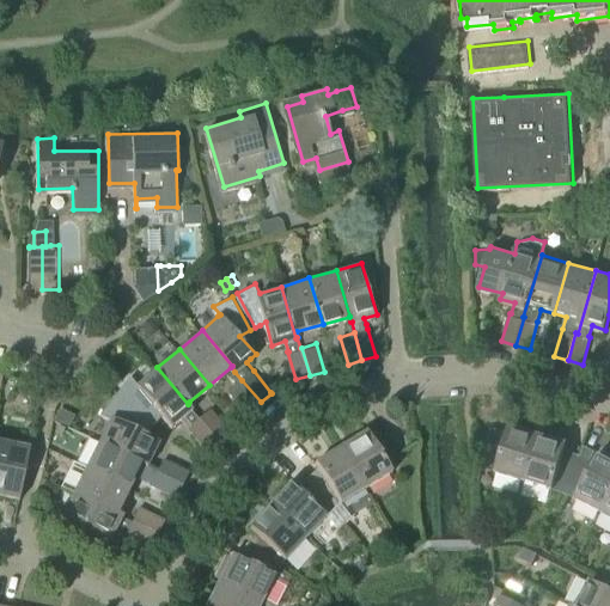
[(132,373),(116,392),(154,423),(163,412),(172,424),(182,416),(189,424),(208,447),(219,438),(201,415),(189,402),(188,404),(157,367),(139,381),(132,373)]
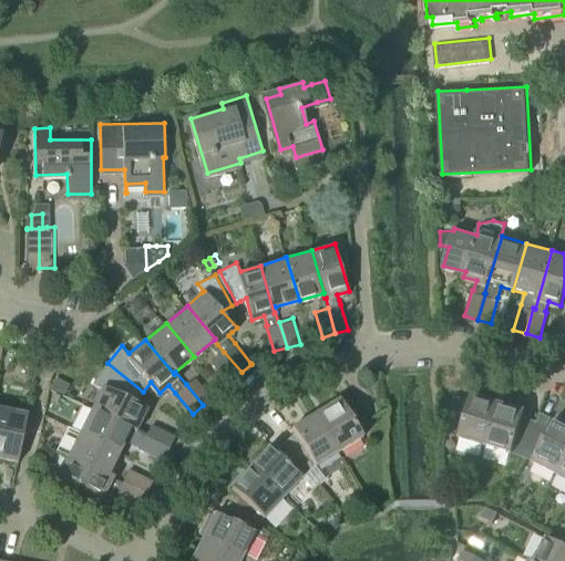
[(242,372),(224,352),(214,361),(230,381),(242,372)]
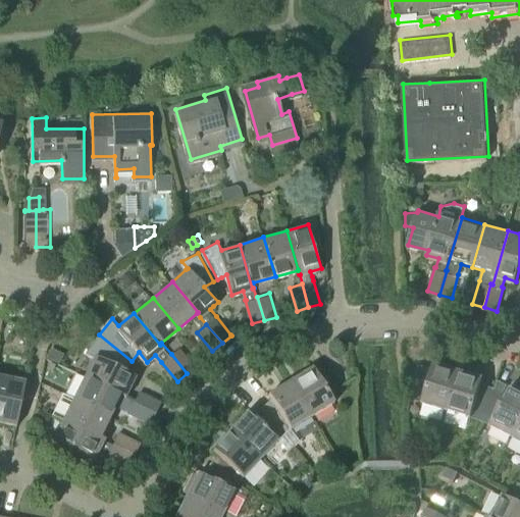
[(99,334),(86,351),(95,356),(87,373),(127,394),(137,374),(125,369),(132,361),(99,334)]
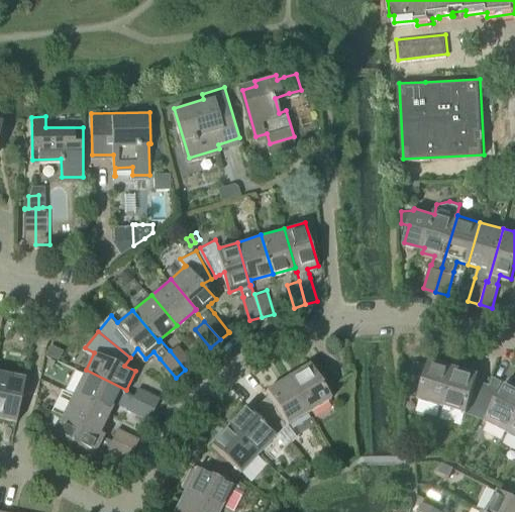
[(179,342),(170,350),(185,370),(194,362),(179,342)]
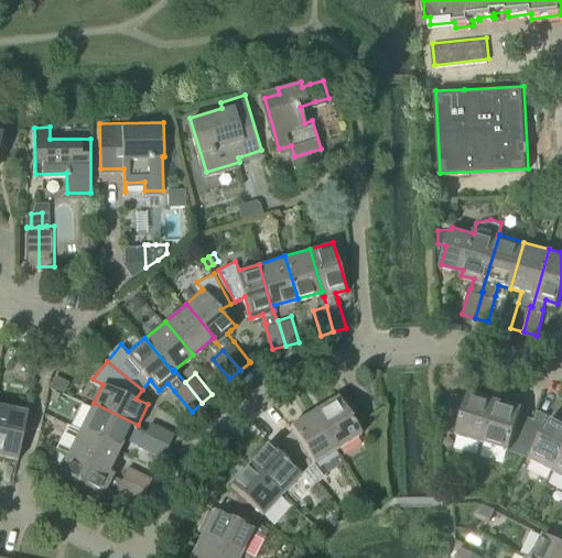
[(484,439),(496,397),(469,390),(468,394),(455,391),(446,418),(460,423),(457,431),(484,439)]
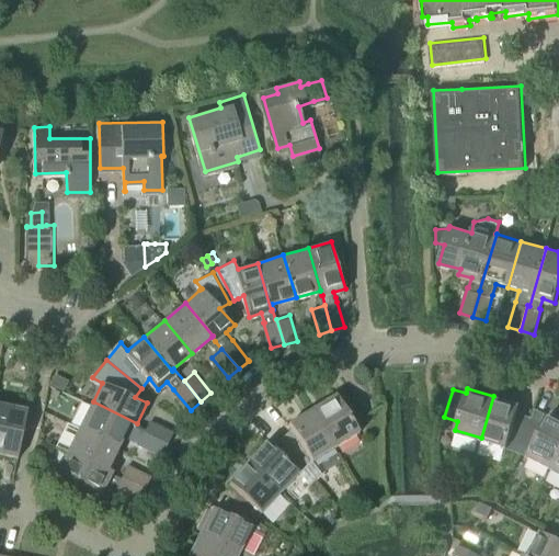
[(314,407),(337,444),(361,430),(355,421),(367,415),(352,389),(340,397),(338,393),(314,407)]
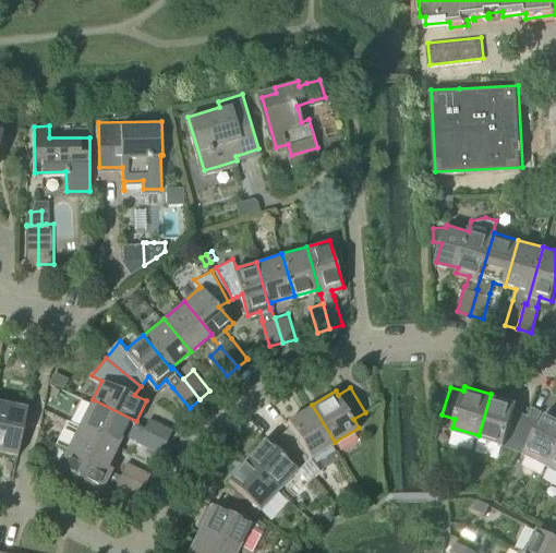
[(518,401),(491,394),(479,435),(505,443),(515,447),(529,411),(516,407),(518,401)]
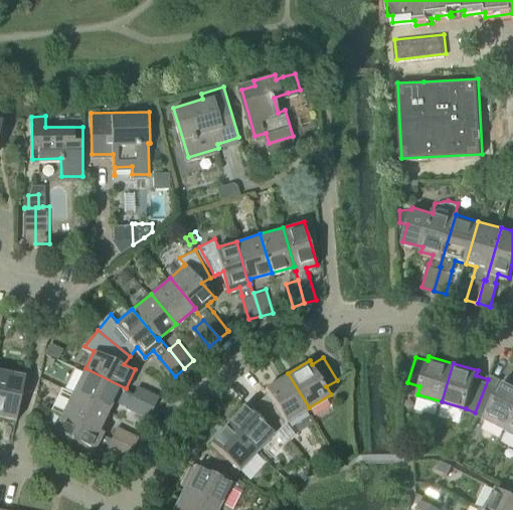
[(0,414),(17,418),(28,367),(13,364),(12,371),(0,368),(0,414)]
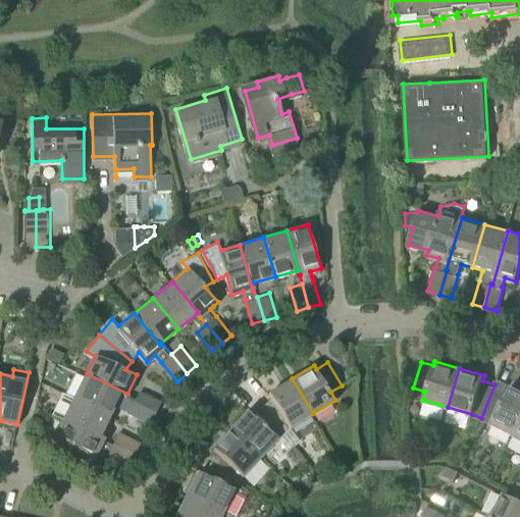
[(87,373),(75,396),(112,414),(122,394),(126,396),(127,394),(87,373)]
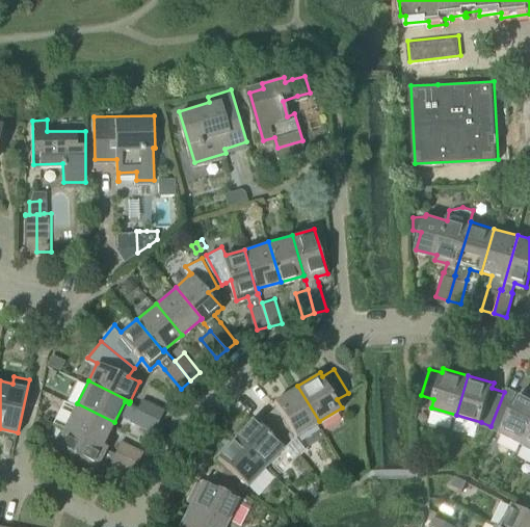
[(277,403),(267,413),(290,440),(297,435),(319,421),(297,386),(275,399),(277,403)]
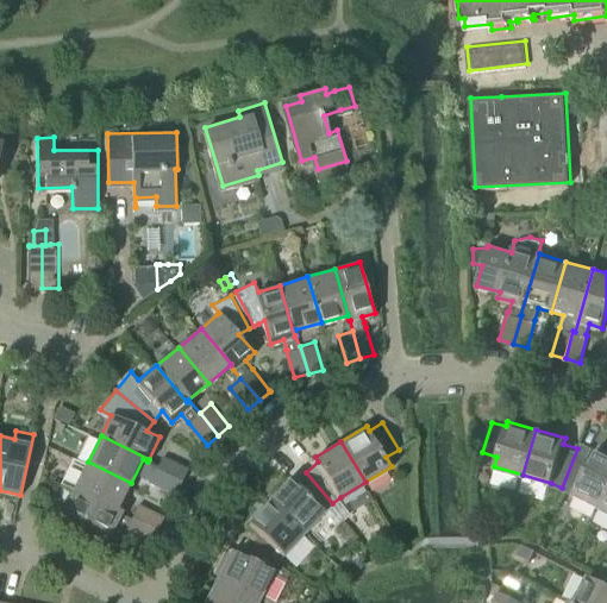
[(592,454),(577,448),(562,488),(573,492),(600,506),(606,492),(606,456),(594,450),(592,454)]
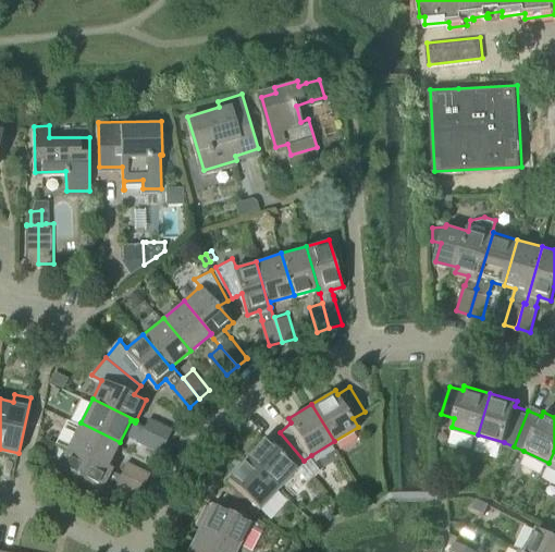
[(144,427),(168,438),(173,427),(150,415),(144,427)]
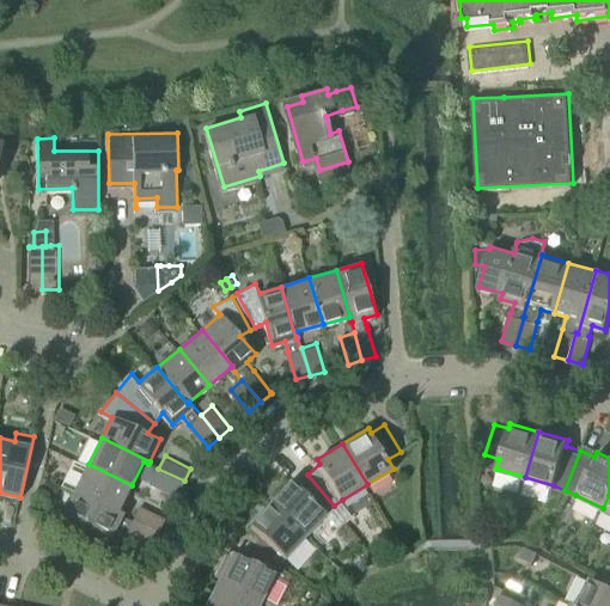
[(132,485),(89,464),(75,489),(119,510),(119,509),(132,485)]
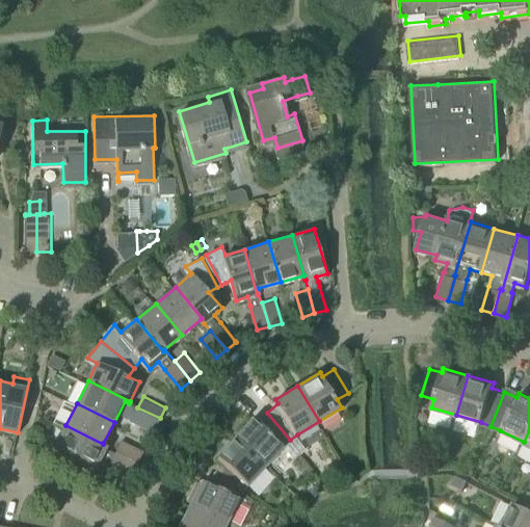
[(160,418),(137,407),(132,419),(154,430),(160,418)]
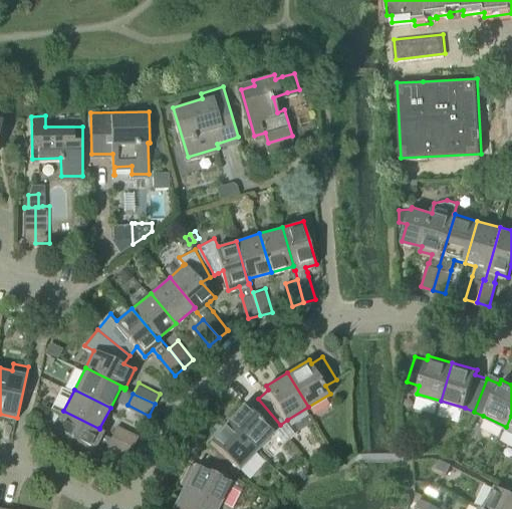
[(280,425),(258,399),(249,407),(245,403),(228,422),(257,449),(274,430),(280,425)]
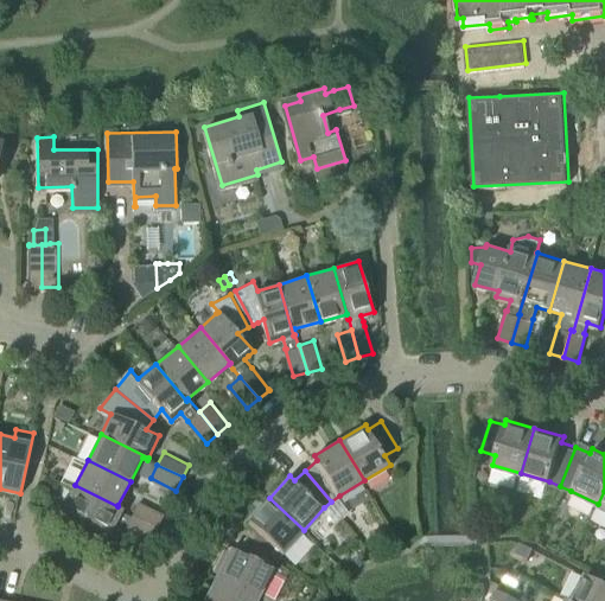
[(53,496),(61,481),(46,474),(39,488),(53,496)]
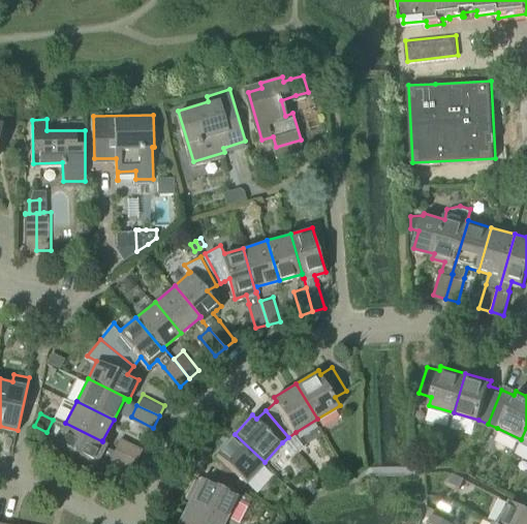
[(102,441),(65,423),(55,443),(97,464),(102,453),(111,457),(111,459),(114,460),(109,471),(127,481),(138,458),(116,447),(116,449),(106,444),(107,442),(102,440),(102,441)]
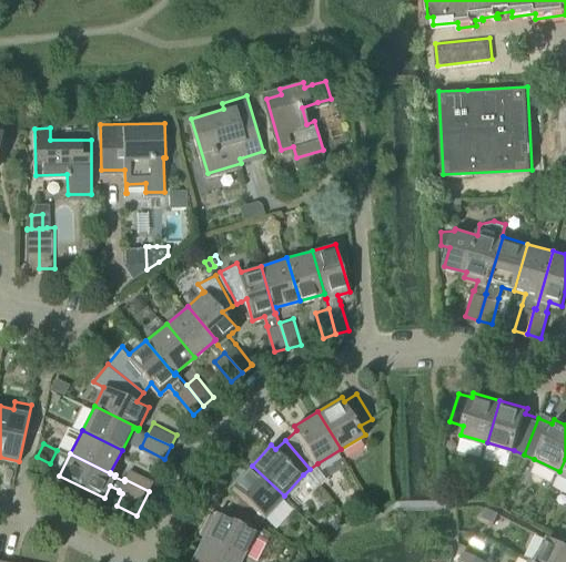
[(236,490),(230,501),(261,523),(265,517),(284,496),(252,466),(233,487),(236,490)]
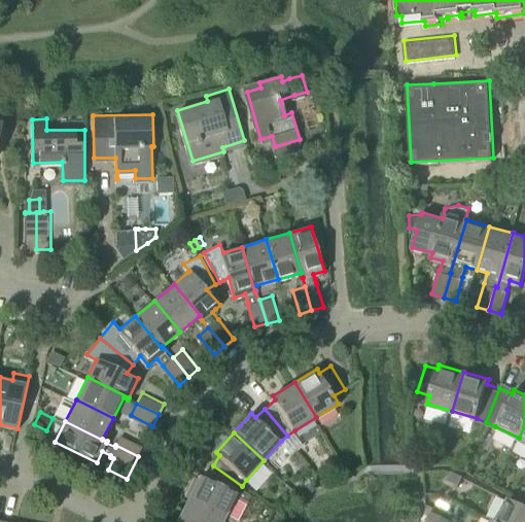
[(115,445),(138,456),(143,445),(121,435),(115,445)]
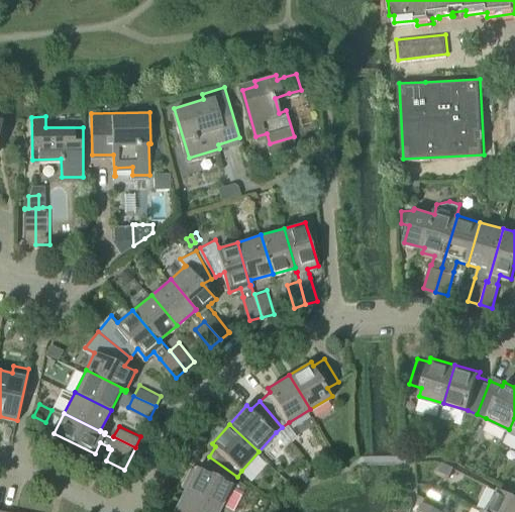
[(189,462),(179,481),(187,485),(185,488),(221,506),(233,511),(244,490),(240,488),(243,481),(236,478),(237,477),(209,456),(201,468),(189,462)]
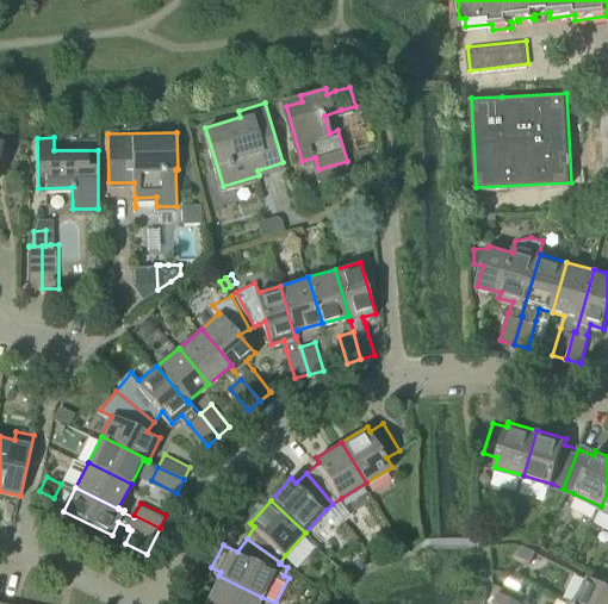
[(537,549),(523,542),(519,552),(532,559),(537,549)]
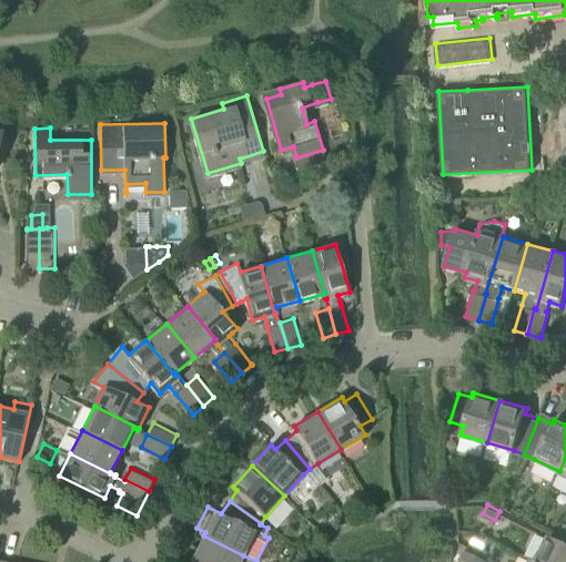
[(240,561),(243,555),(203,535),(191,561),(193,561),(240,561)]
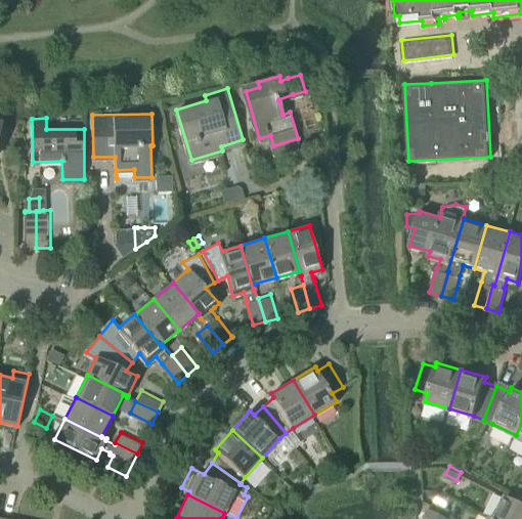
[(521,502),(507,494),(495,516),(495,518),(497,518),(521,518),(521,502)]
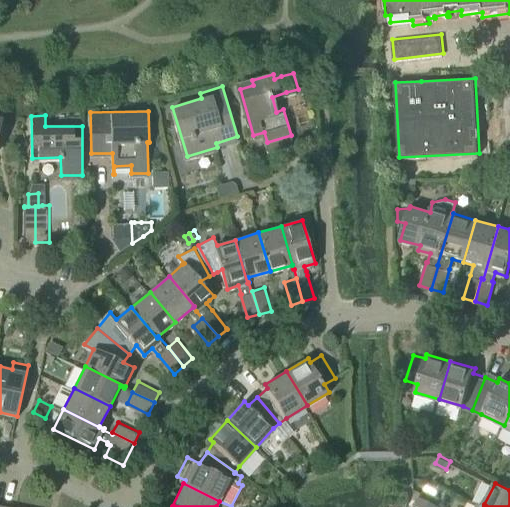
[(420,494),(416,503),(424,506),(427,506),(432,499),(420,494)]
